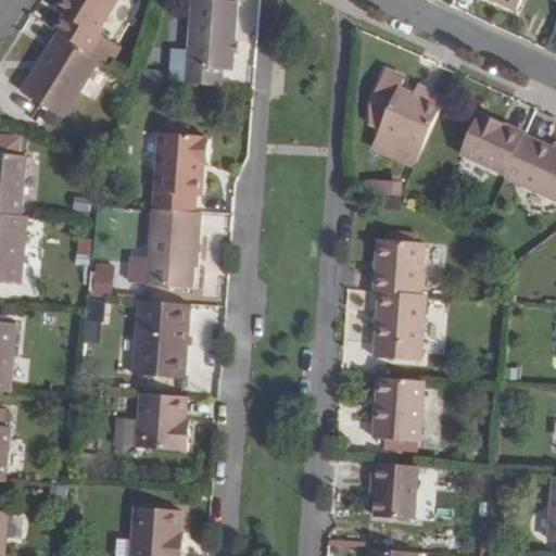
[(67,15),(58,32),(62,34),(95,54),(102,59),(114,65),(124,49),(100,35),(121,0),(66,0),(61,11),(67,15)]
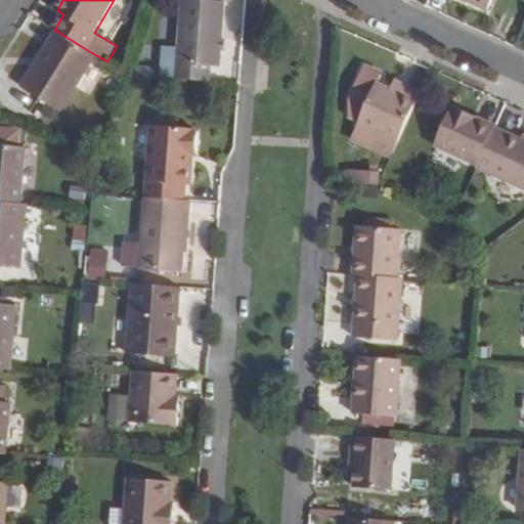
[(206,0),(204,0),(182,0),(176,79),(210,82),(212,67),(221,68),(226,2),(225,2),(206,0)]
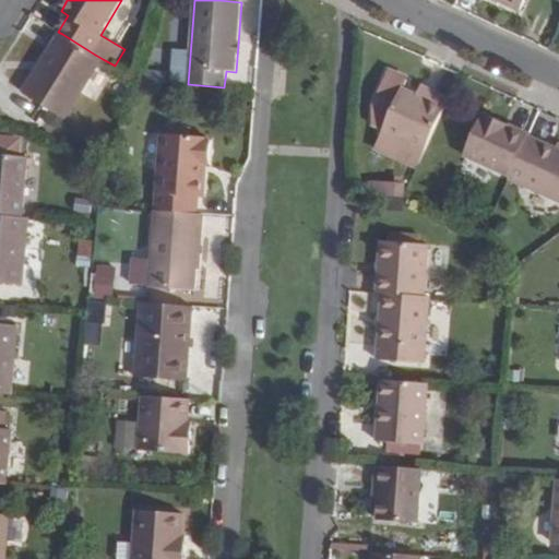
[(495,0),(520,11),(524,0),(495,0)]
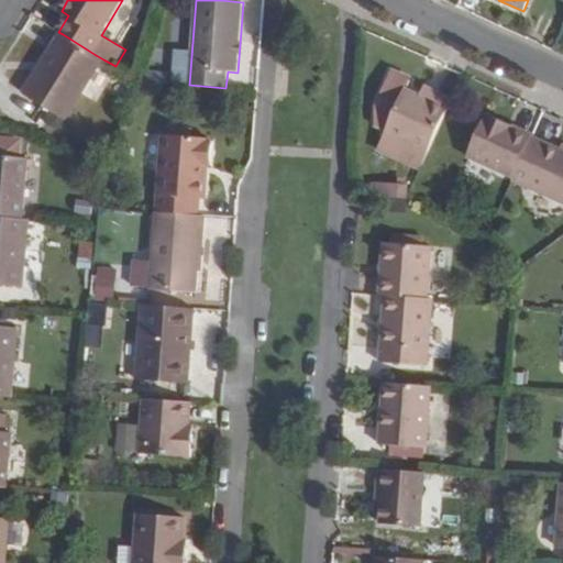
[(186,45),(188,17),(169,15),(167,44),(186,45)]
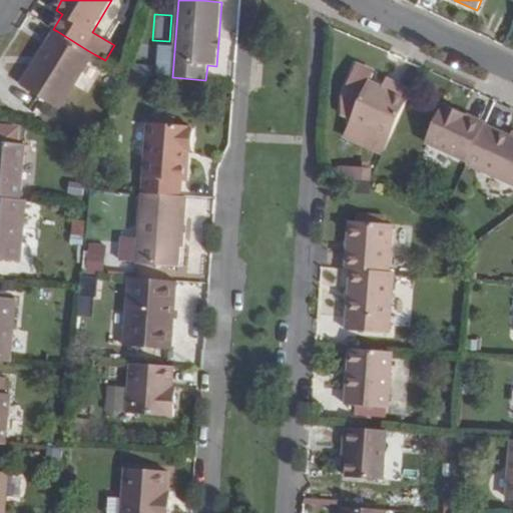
[(87,50),(57,31),(24,86),(61,108),(94,54),(87,50)]
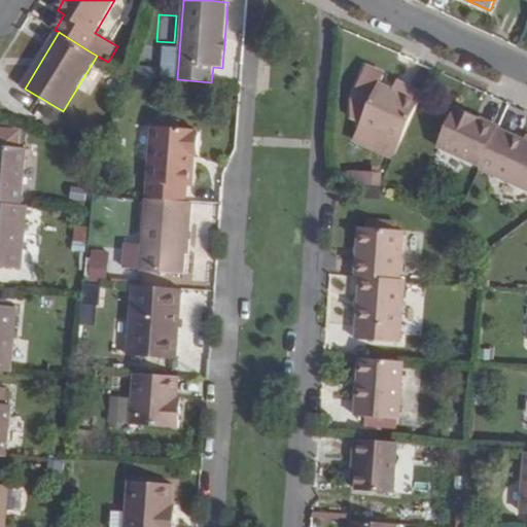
[(165,49),(163,77),(177,79),(179,47),(169,46),(165,49)]
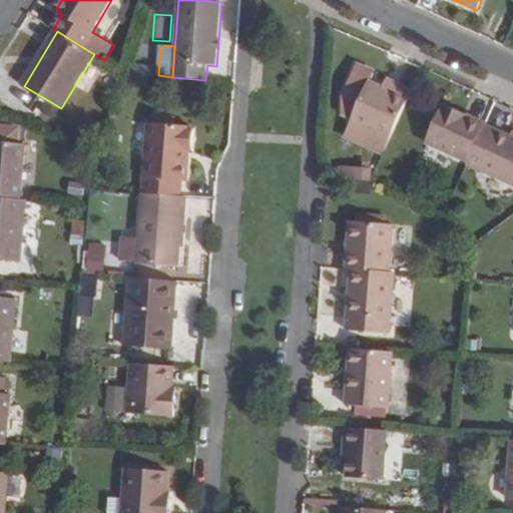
[(352,118),(351,121),(390,138),(412,91),(397,84),(393,93),(382,88),(369,82),(372,74),(355,66),(341,98),(342,114),(352,118)]
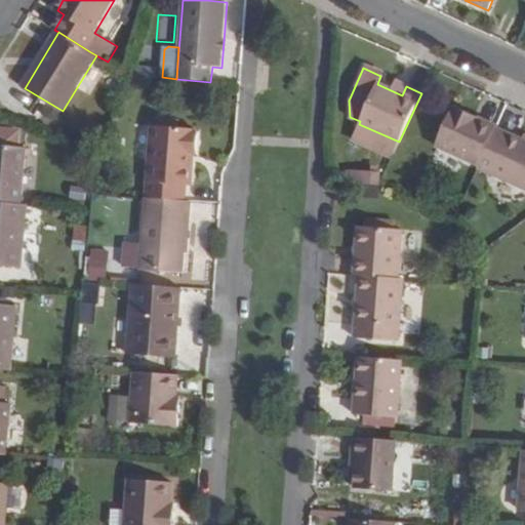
[(395,81),(391,90),(402,95),(406,86),(395,81)]
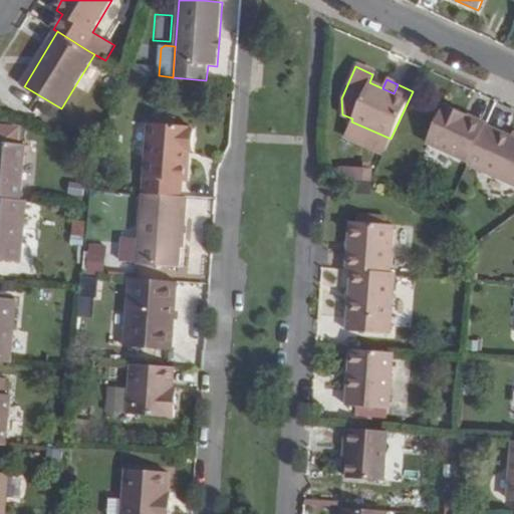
[(444,104),(426,143),(468,162),(486,123),(444,104)]
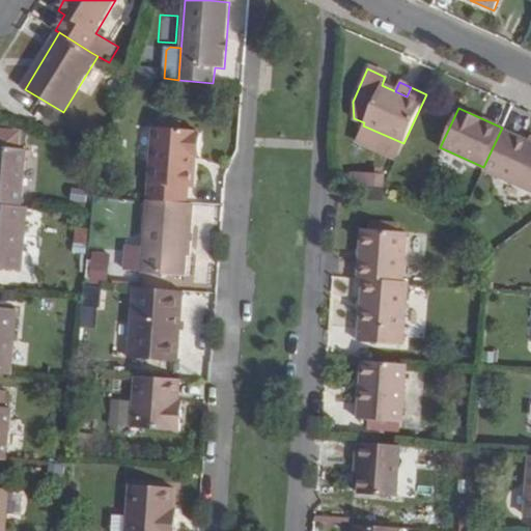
[(363,126),(357,140),(397,158),(403,143),(363,126)]
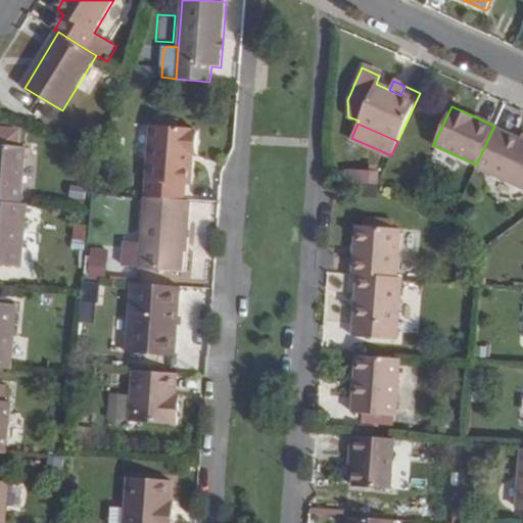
[(151,126),(145,197),(185,200),(186,184),(191,185),(192,165),(190,165),(191,152),(196,153),(198,131),(195,131),(196,129),(151,126)]
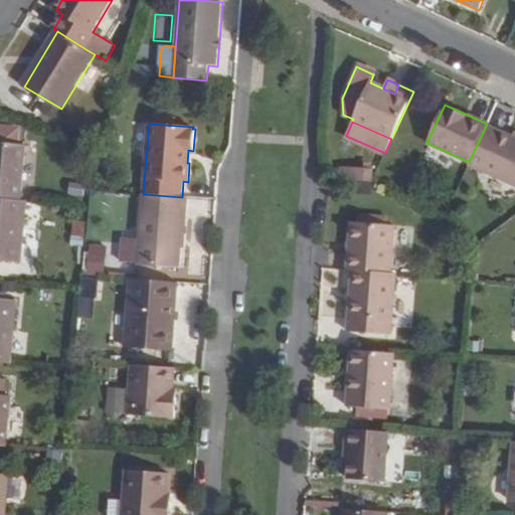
[(469,162),(468,164),(514,185),(514,138),(512,137),(500,131),(498,134),(485,128),(469,162)]
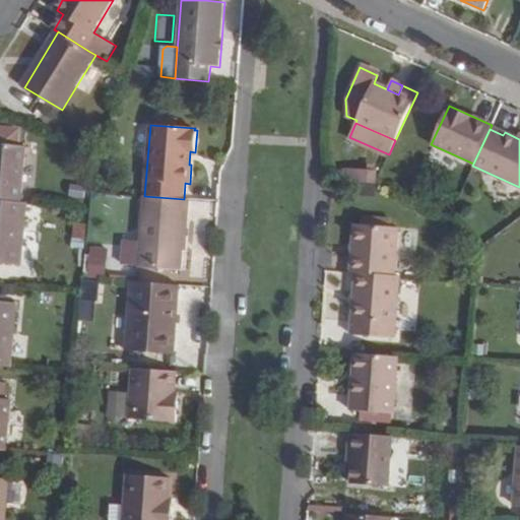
[(0,143),(0,200),(21,202),(26,146),(0,143)]
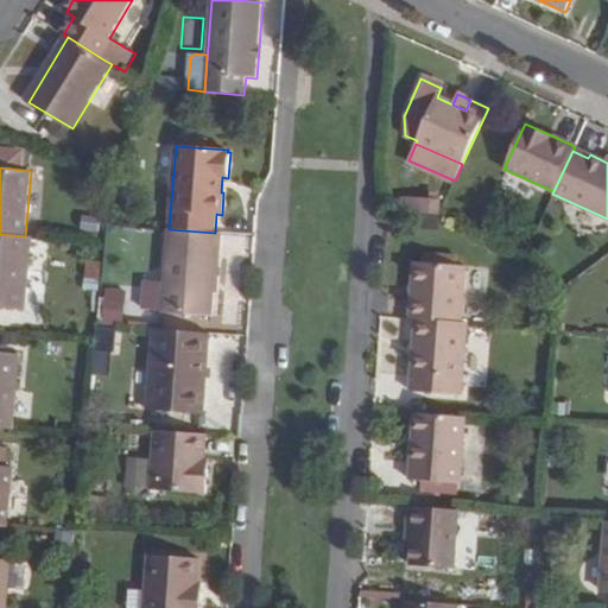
[(417,200),(403,197),(401,213),(416,214),(417,200)]
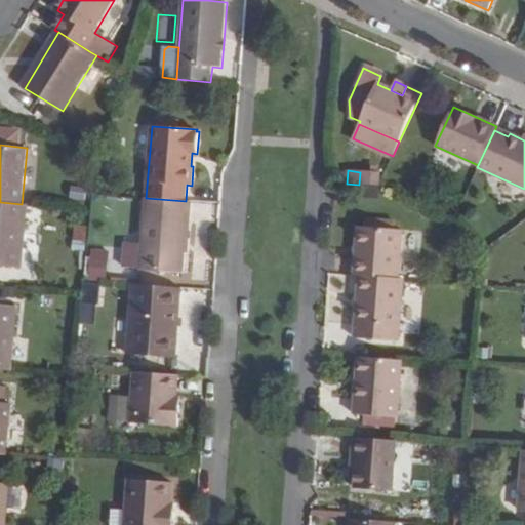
[(380,173),(360,172),(359,185),(379,187),(380,173)]
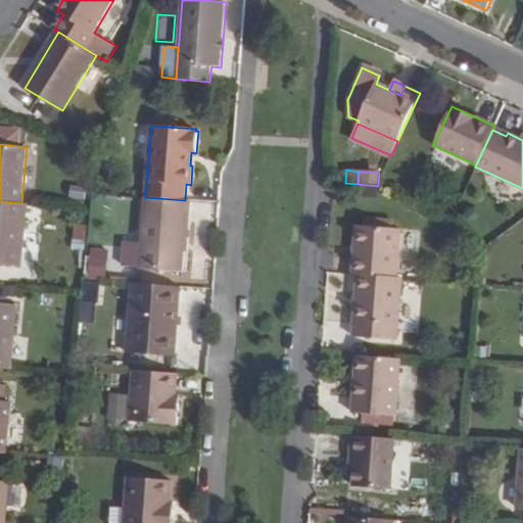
[(185,200),(145,197),(142,242),(126,241),(124,266),(140,267),(140,269),(182,272),(186,217),(189,217),(190,200),(185,200)]
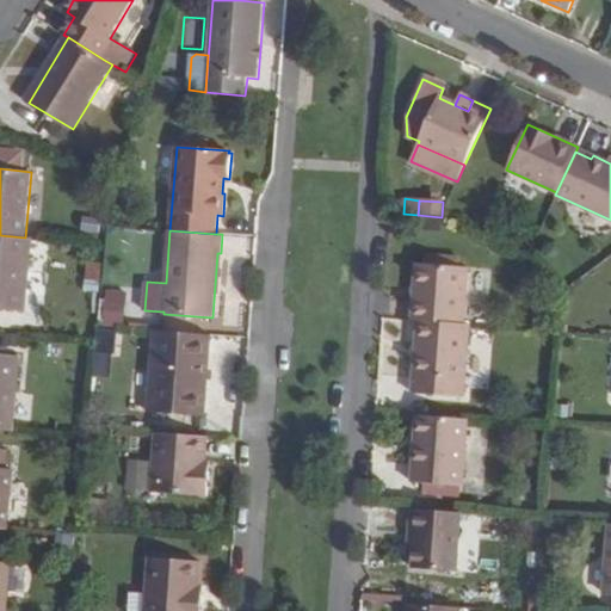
[(0,309),(25,313),(31,255),(32,239),(25,238),(0,235),(0,309)]
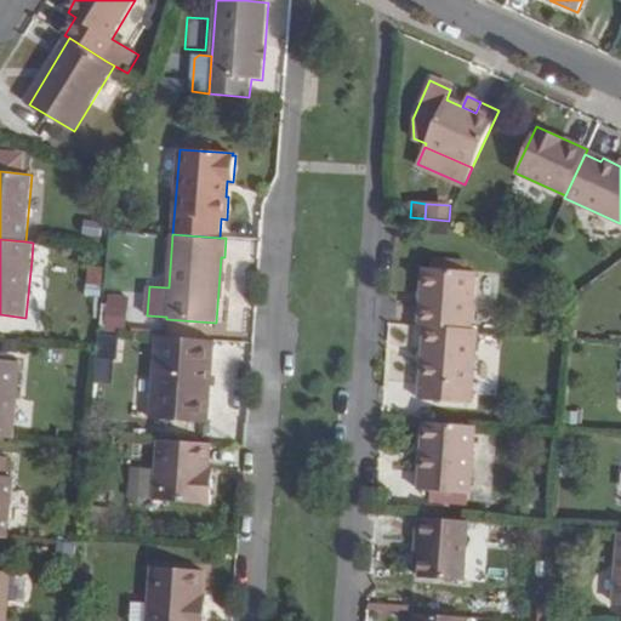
[(415,268),(411,325),(417,326),(463,329),(467,272),(415,268)]
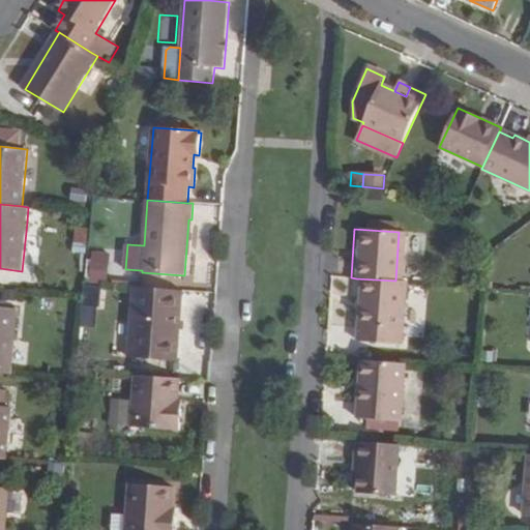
[(107,284),(108,252),(88,251),(87,283),(107,284)]
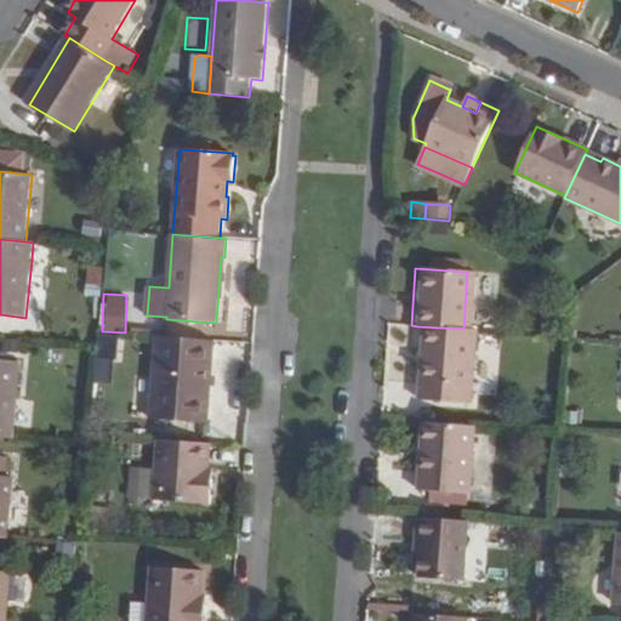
[(469,330),(417,326),(414,383),(466,387),(469,330)]
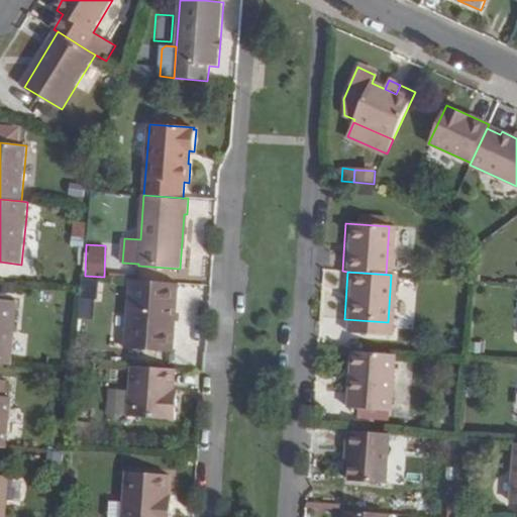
[(178,284),(129,280),(124,348),(173,352),(178,284)]
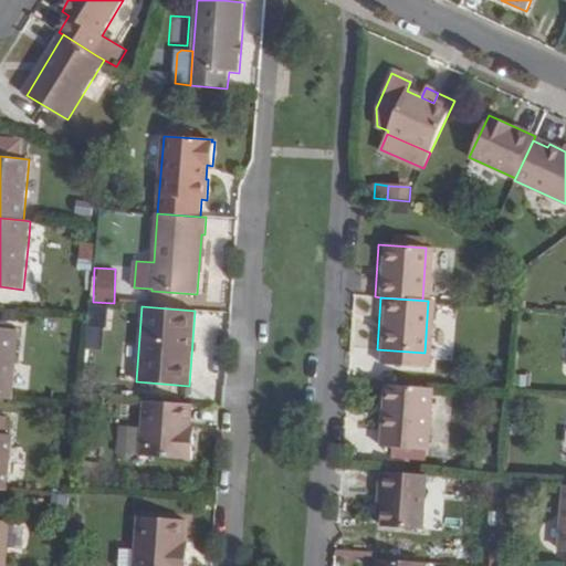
[(19,331),(0,328),(0,397),(13,399),(19,331)]
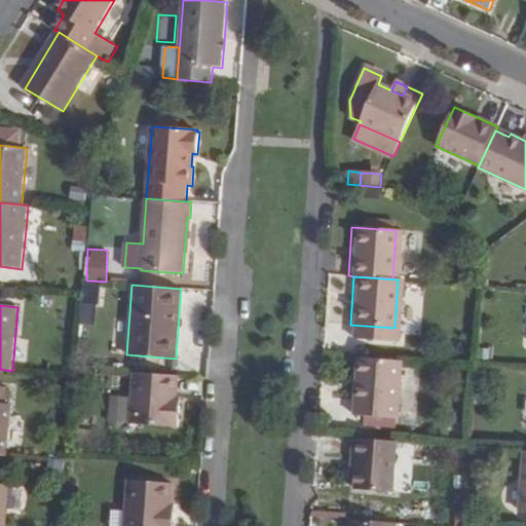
[(403,361),(359,358),(354,415),(399,418),(403,361)]
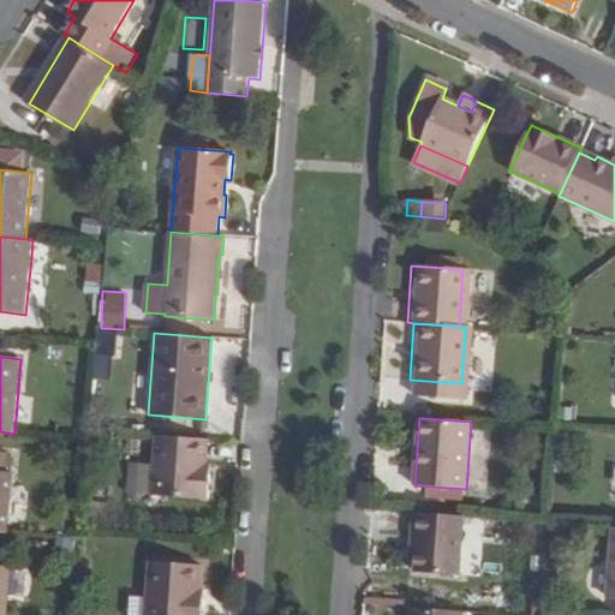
[(209,440),(157,435),(153,495),(209,500),(210,475),(206,475),(207,466),(209,440)]
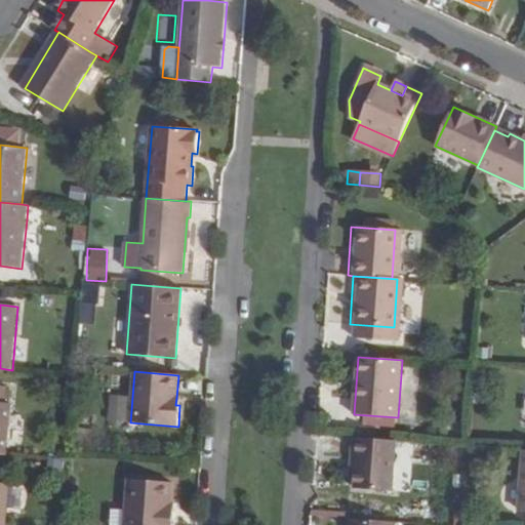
[(0,453),(6,454),(10,406),(4,405),(6,388),(0,387),(0,453)]
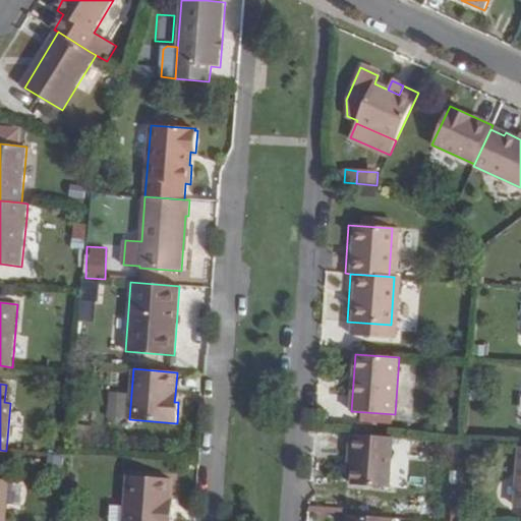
[(393,438),(349,435),(348,451),(354,451),(353,466),(351,485),(389,487),(393,438)]
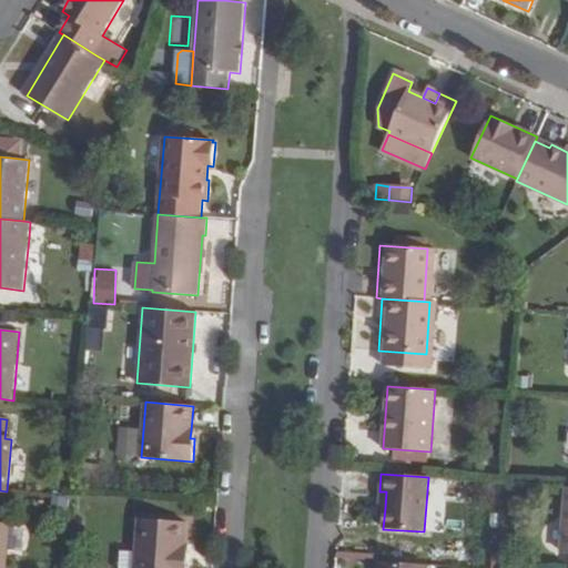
[(139,518),(134,567),(186,567),(189,556),(183,555),(184,545),(186,523),(139,518)]
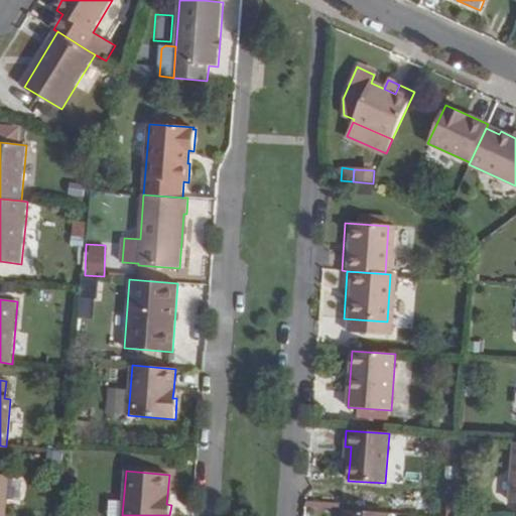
[(0,515),(4,515),(9,476),(0,474),(0,515)]
